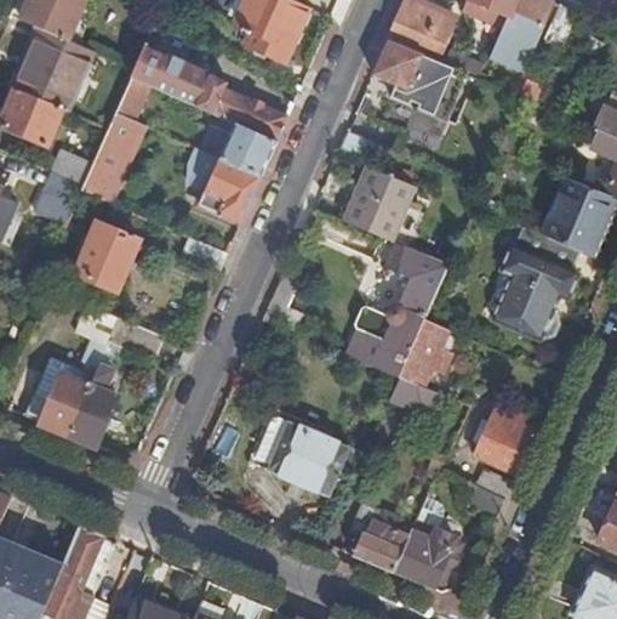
[(26,0),(18,18),(30,24),(5,84),(12,87),(61,108),(66,109),(92,50),(64,39),(80,0),(26,0)]
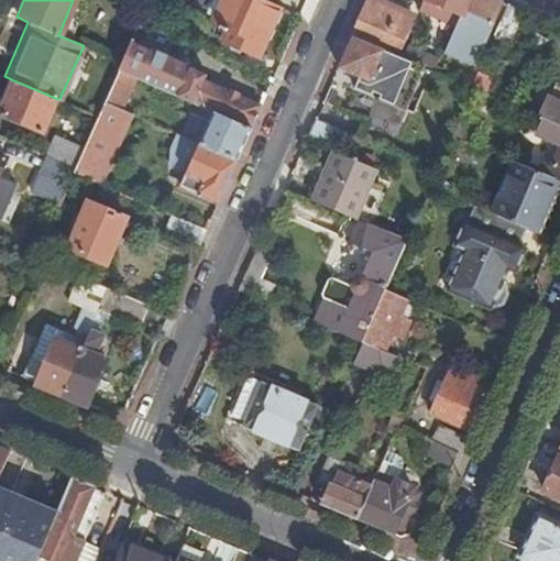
[(11,0),(7,12),(17,17),(23,0),(11,0)]
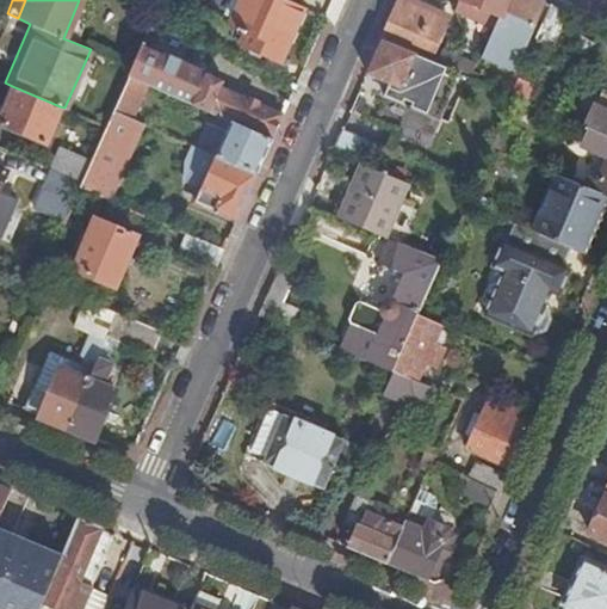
[(279,61),(303,6),(290,0),(239,0),(229,22),(237,25),(236,28),(245,31),(240,43),(279,61)]
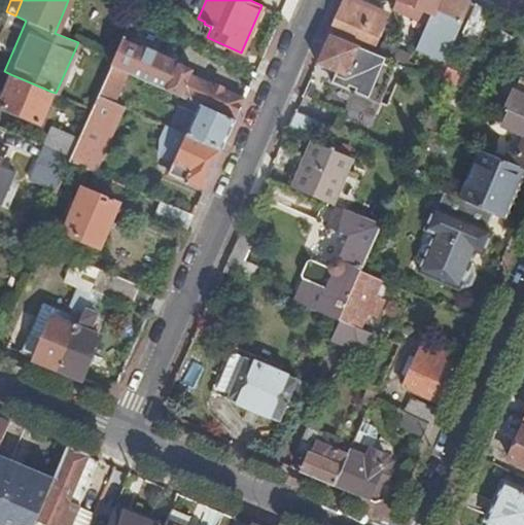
[(387,16),(350,0),(344,0),(328,33),(373,51),(387,16)]
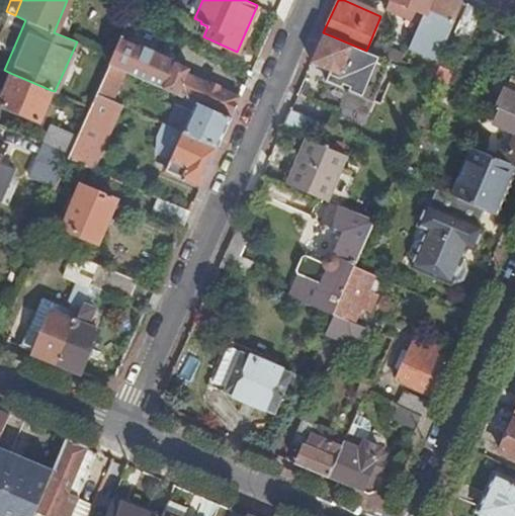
[(424,12),(428,0),(388,0),(385,7),(397,11),(401,2),(424,12)]
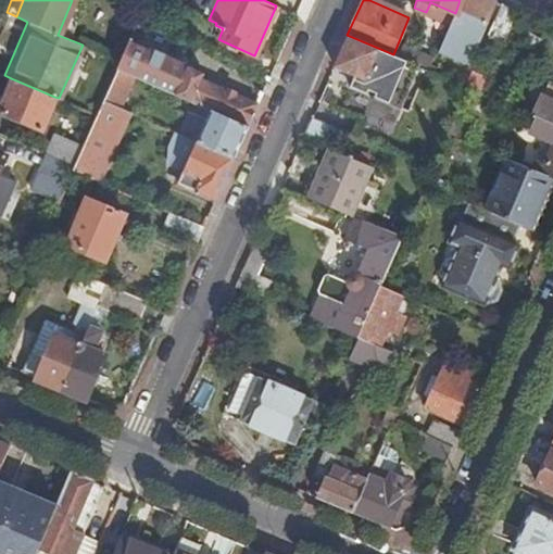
[(486,22),(494,1),(492,0),(460,0),(455,13),(440,50),(468,62),(487,22),(486,22)]
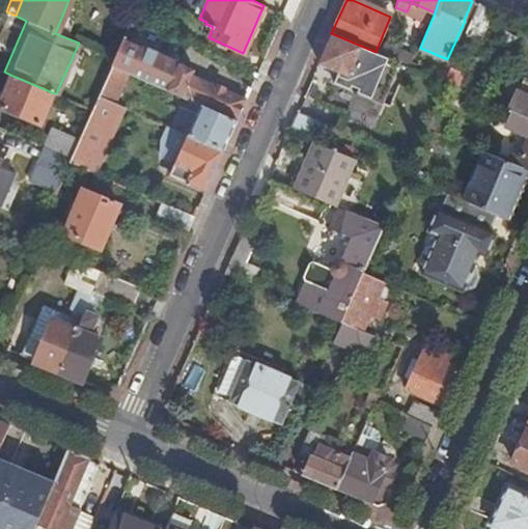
[(481,39),(494,9),(478,3),(465,32),(481,39)]
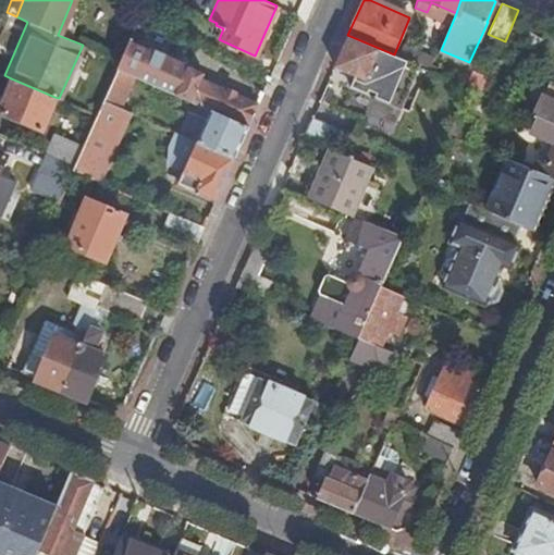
[(402,108),(419,65),(404,59),(394,54),(347,35),(333,66),(355,75),(351,86),(402,108)]
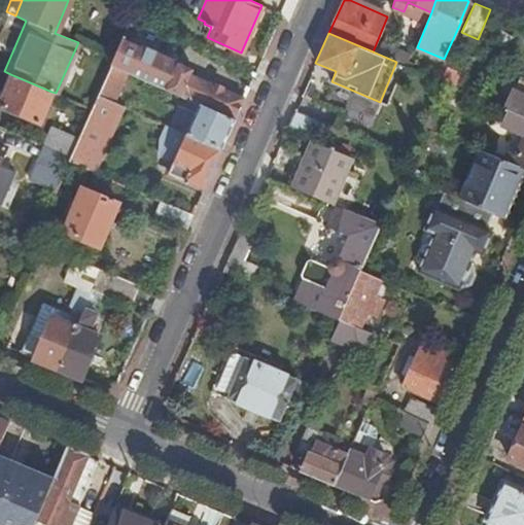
[(235,118),(244,98),(190,73),(193,68),(179,63),(179,62),(141,45),(140,46),(123,38),(114,57),(111,64),(128,71),(178,94),(182,96),(199,103),(235,118)]
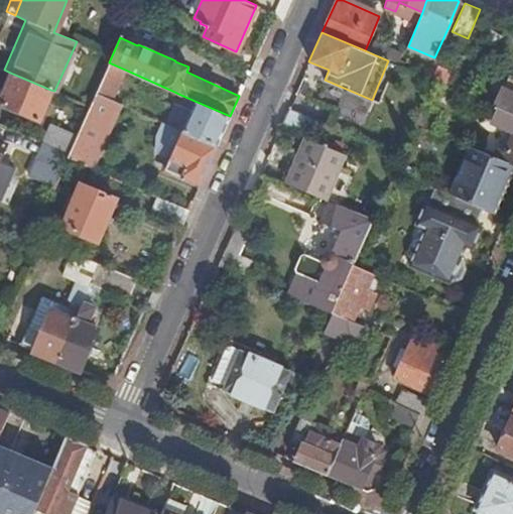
[(109,62),(96,92),(111,99),(125,70),(109,62)]
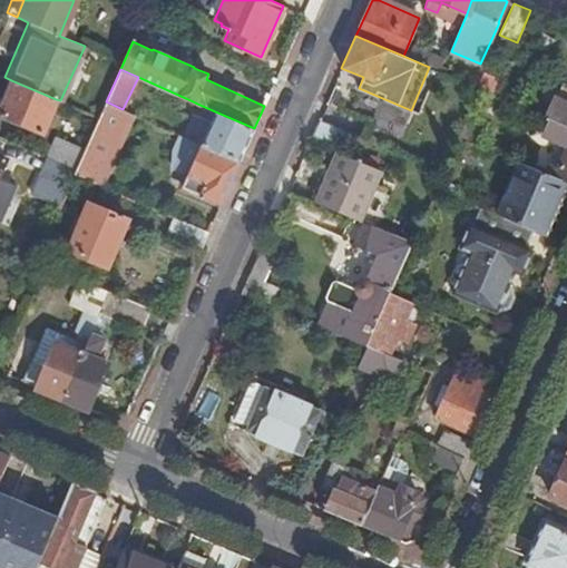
[(42,131),(56,99),(11,80),(0,107),(0,114),(42,131)]
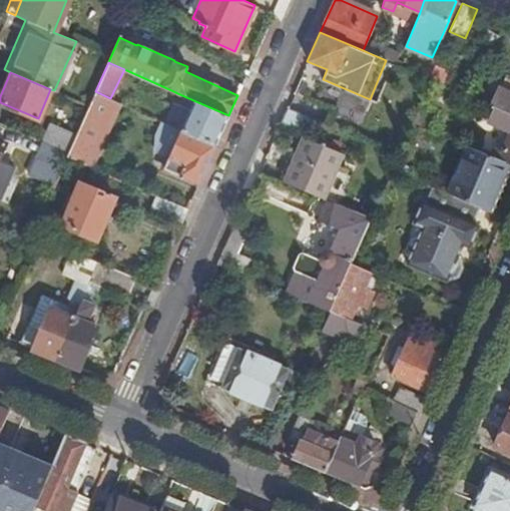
[(509,112),(509,75),(507,74),(500,87),(499,87),(491,105),(509,112)]
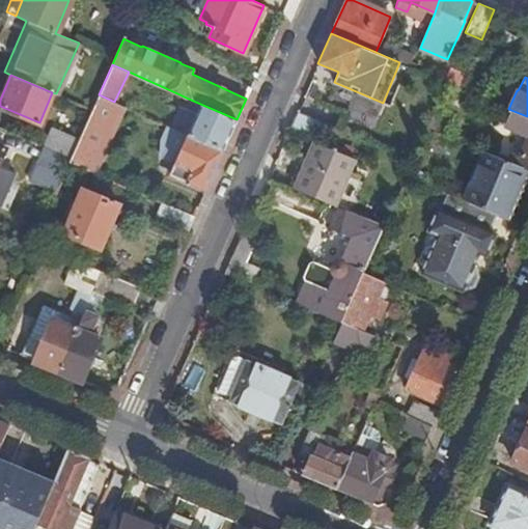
[(99,94),(92,109),(79,137),(71,156),(68,162),(94,173),(106,146),(102,144),(119,104),(114,102),(99,94)]
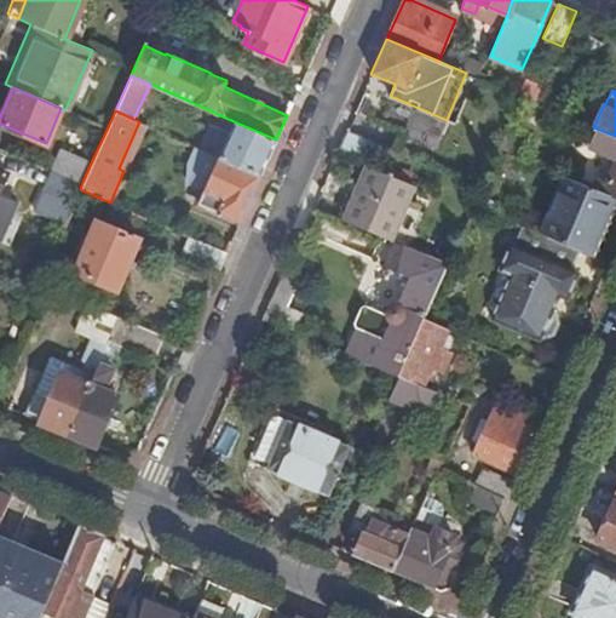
[(268,160),(276,139),(234,121),(218,156),(260,176),(268,160)]
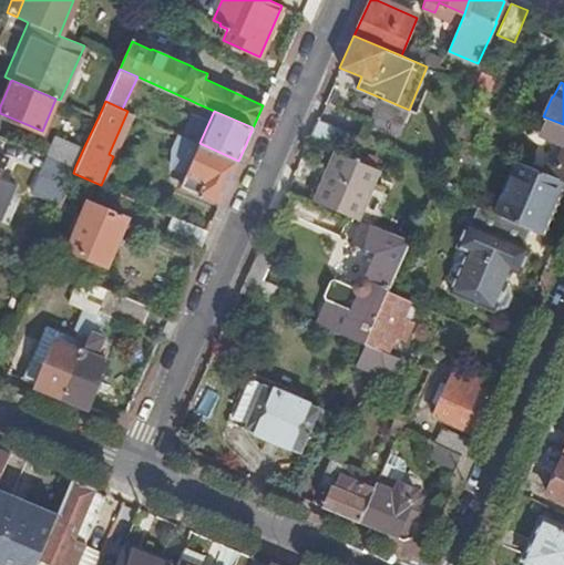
[(563,124),(543,116),(534,133),(556,143),(542,172),(560,180),(563,181),(563,124)]
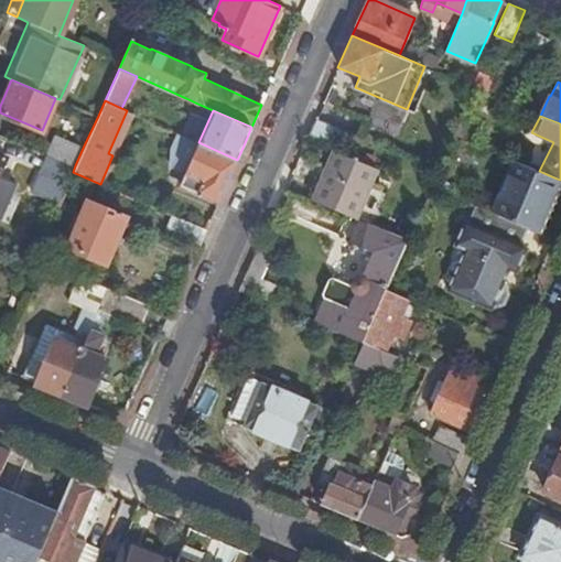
[(341,132),(313,120),(306,137),(333,149),(341,132)]
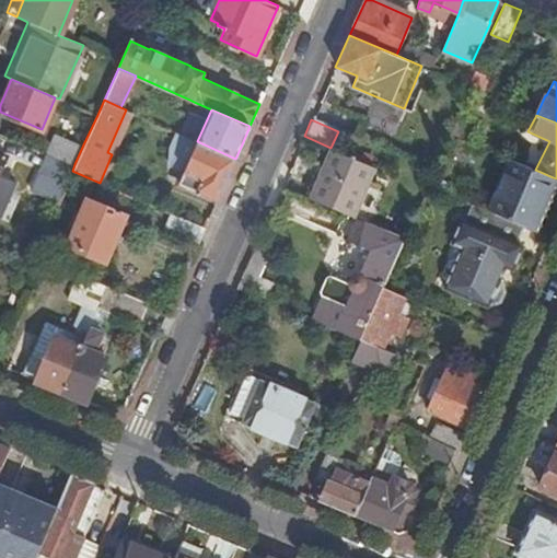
[(54,131),(44,152),(74,164),(83,144),(54,131)]
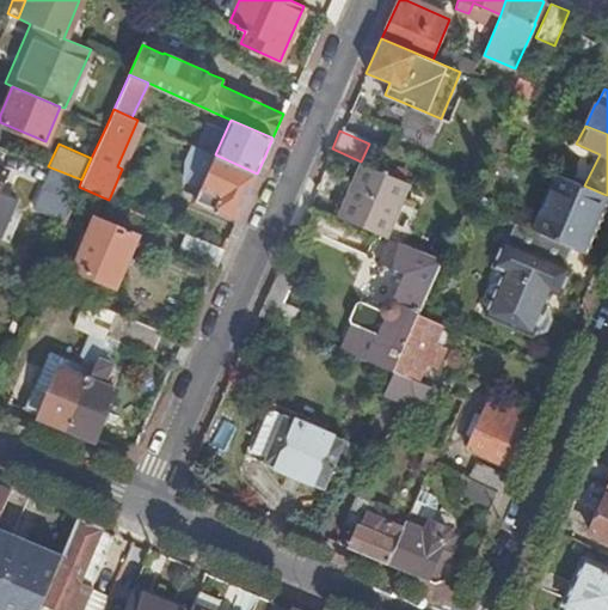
[(215,154),(194,144),(185,162),(208,171),(201,188),(203,189),(198,202),(237,218),(240,209),(257,174),(215,154)]
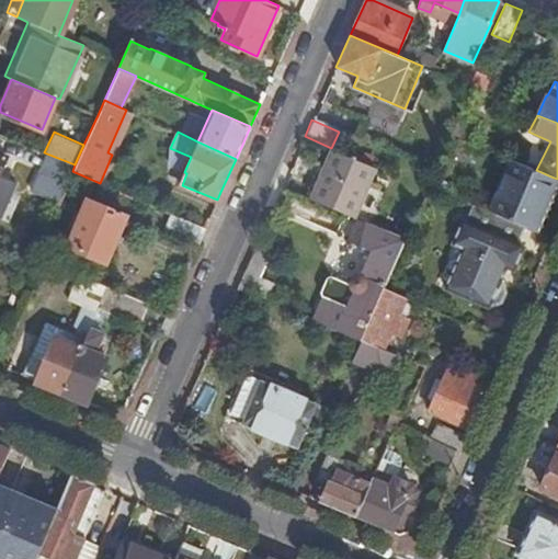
[(167,164),(184,172),(191,157),(170,148),(167,164)]
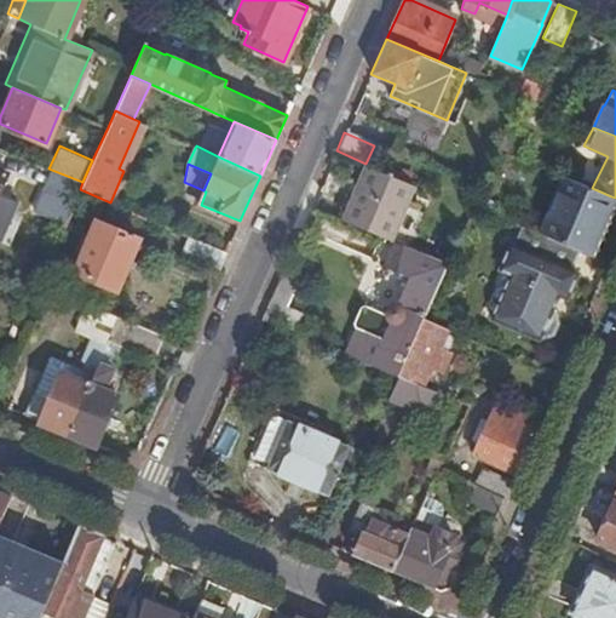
[(414,184),(366,164),(341,219),(390,240),(414,184)]
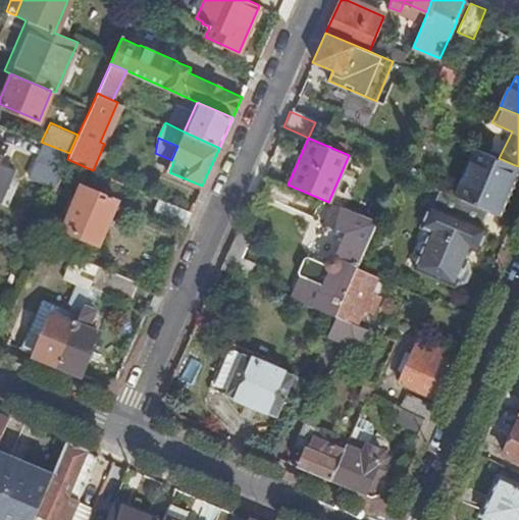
[(515,165),(499,158),(477,149),(457,197),(483,208),(495,213),(515,165)]
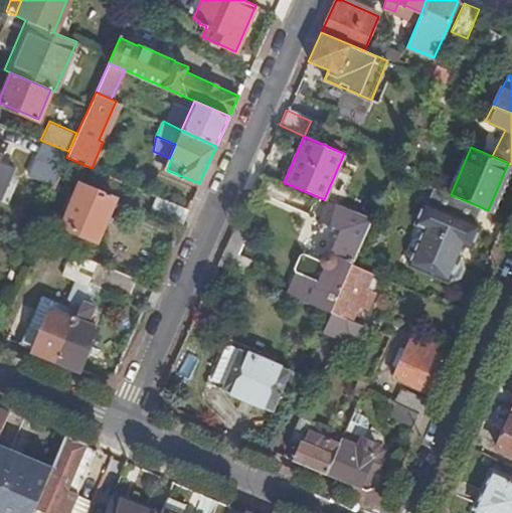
[(393,171),(395,166),(389,164),(386,171),(392,173),(393,171)]
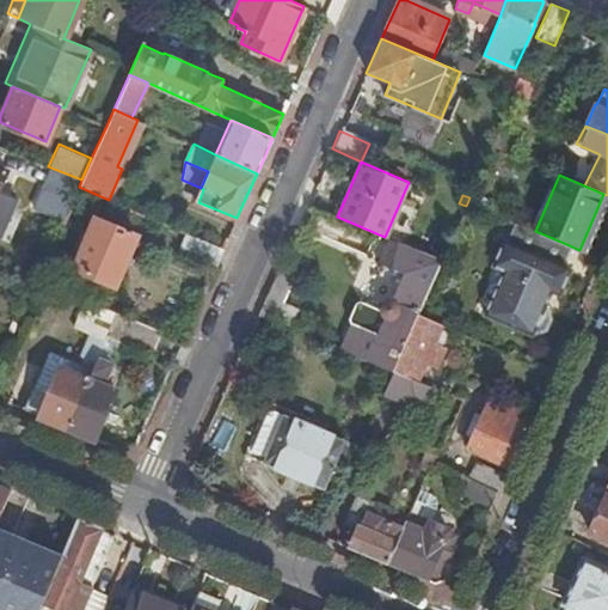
[(135,235),(94,218),(73,267),(115,284),(135,235)]
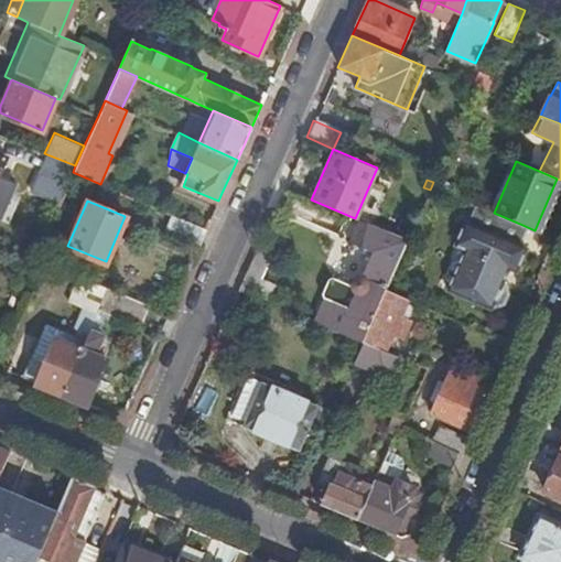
[(522,225),(494,213),(474,205),(467,222),(464,222),(454,244),(464,248),(446,289),(489,307),(492,304),(500,302),(505,291),(502,282),(498,281),(499,278),(496,276),(499,267),(504,269),(505,266),(513,269),(522,246),(516,241),(522,225)]
